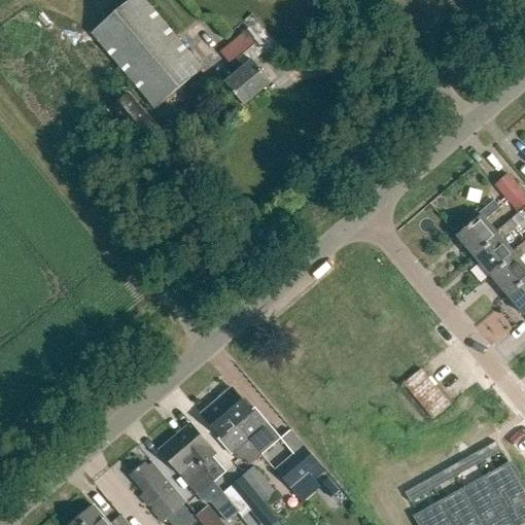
[(127,0),(90,32),(153,107),(201,67),(143,0),(127,0)]
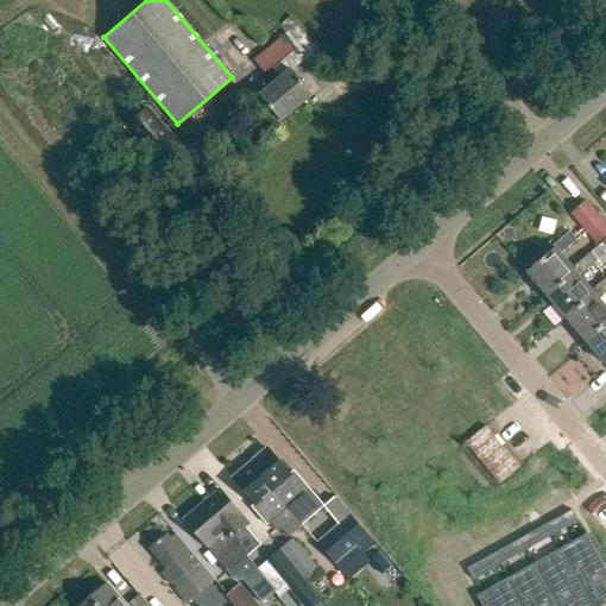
[(272,55),(290,42),(282,29),(263,40),(272,55)]
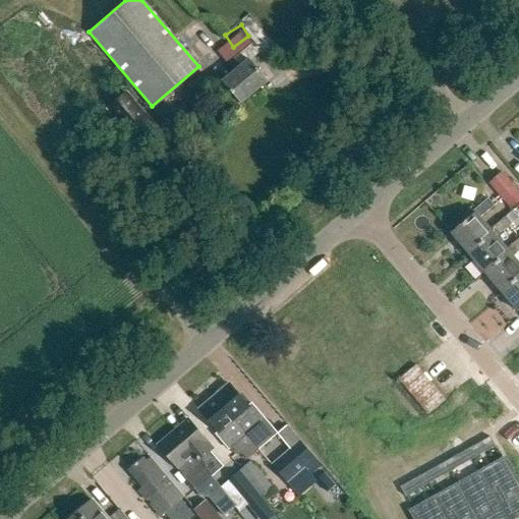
[(256,53),(249,44),(233,58),(239,65),(221,80),(240,103),(267,80),(248,59),(256,53)]
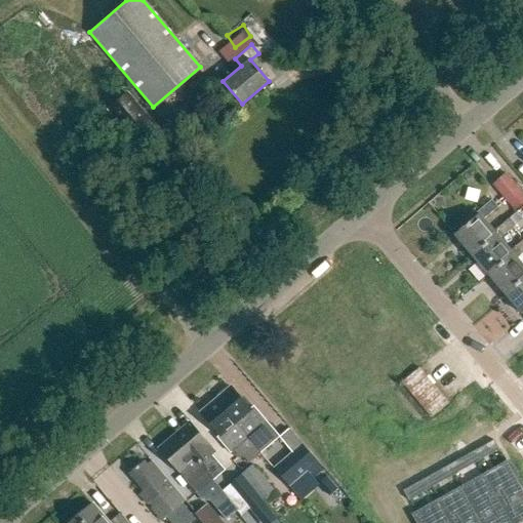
[(134,91),(117,106),(149,144),(166,128),(134,91)]
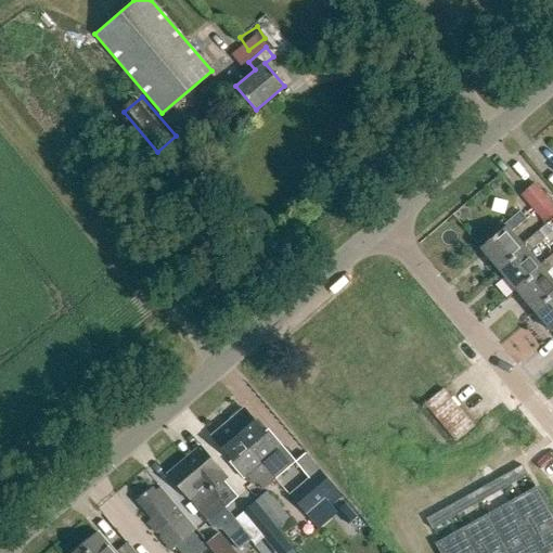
[(519,192),(544,222),(552,215),(552,201),(535,180),(519,192)]
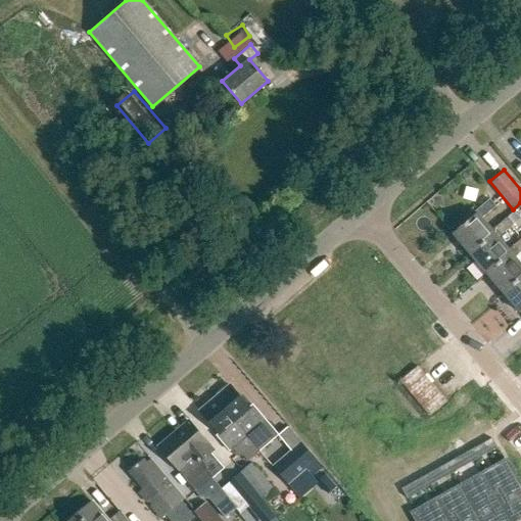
[(492,233),(489,229),(479,218),(492,205),(487,199),(473,211),(475,214),(452,233),(469,252),(492,233)]
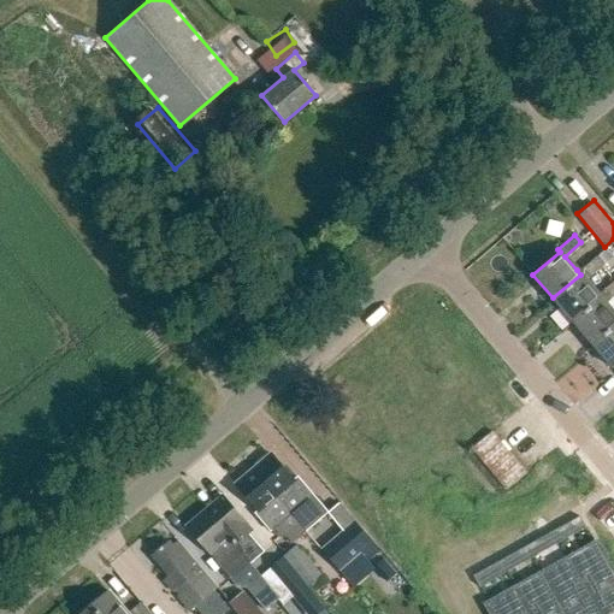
[(553,297),(572,320),(600,297),(596,293),(584,278),(600,265),(592,257),(577,270),(580,275),(553,297)]
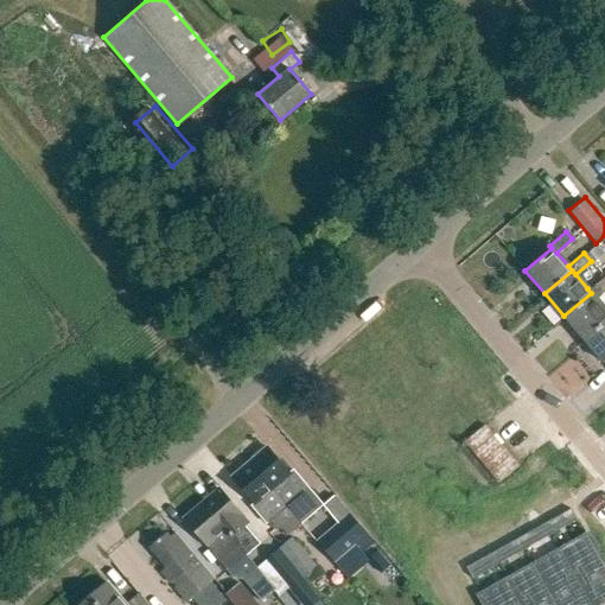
[(564,316),(583,338),(604,318),(604,309),(594,297),(604,286),(604,276),(603,274),(587,288),(591,293),(564,316)]
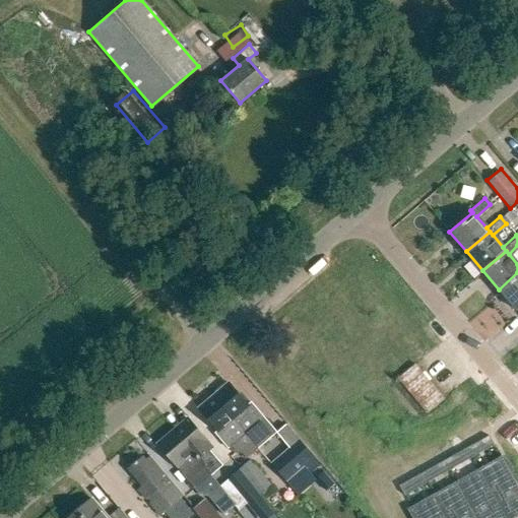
[(516,309),(517,311),(517,272),(499,289),(516,310),(516,309)]
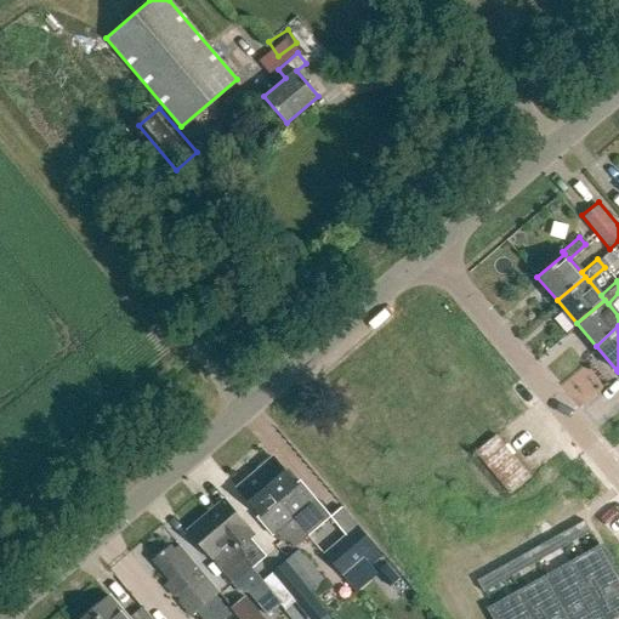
[(475,452),(482,460),(503,443),(494,435),(475,452)]
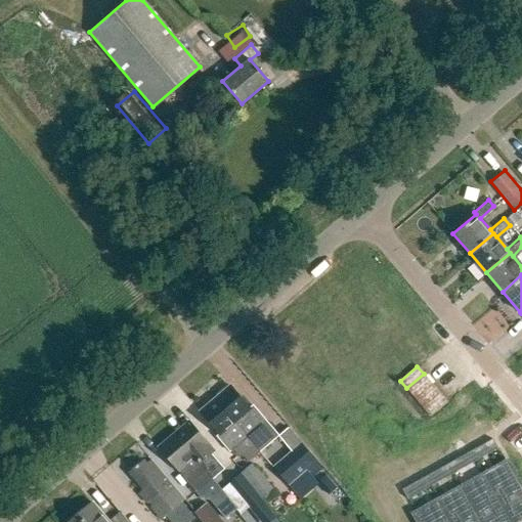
[(406,388),(415,398),(431,383),(424,374),(406,388)]
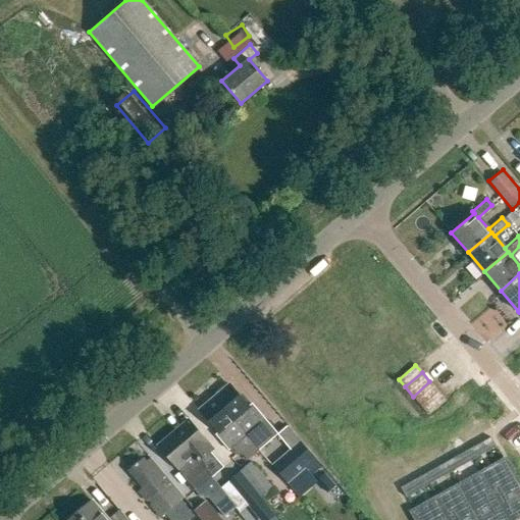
[(413,397),(421,405),(437,391),(429,381),(413,397)]
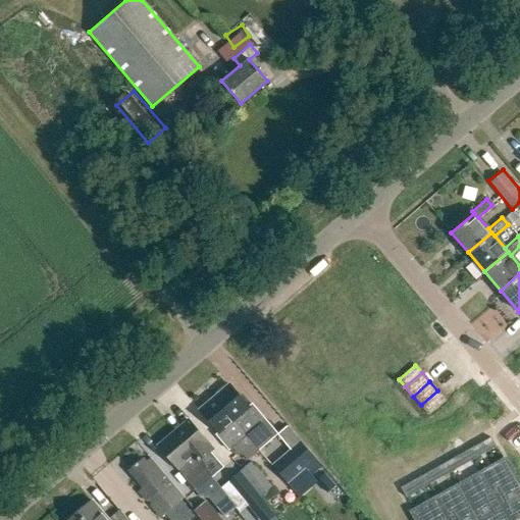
[(214,397),(258,449),(276,433),(251,403),(247,406),(228,383),(214,397)]
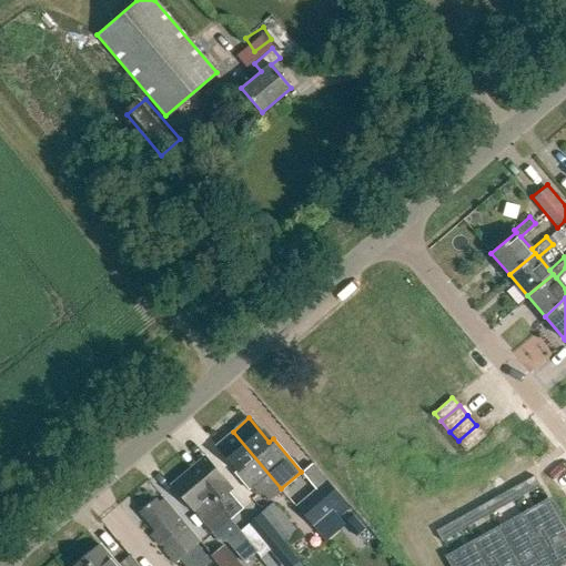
[(476,425),(458,441),(465,448),(483,433),(476,425)]
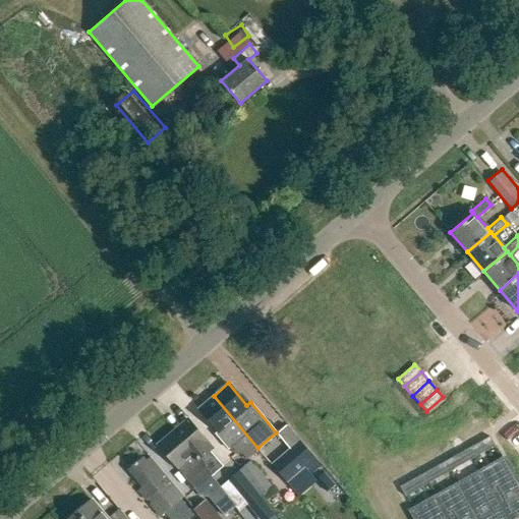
[(241,454),(245,459),(257,448),(214,396),(197,409),(217,430),(214,433),(227,448),(232,454),(241,454)]
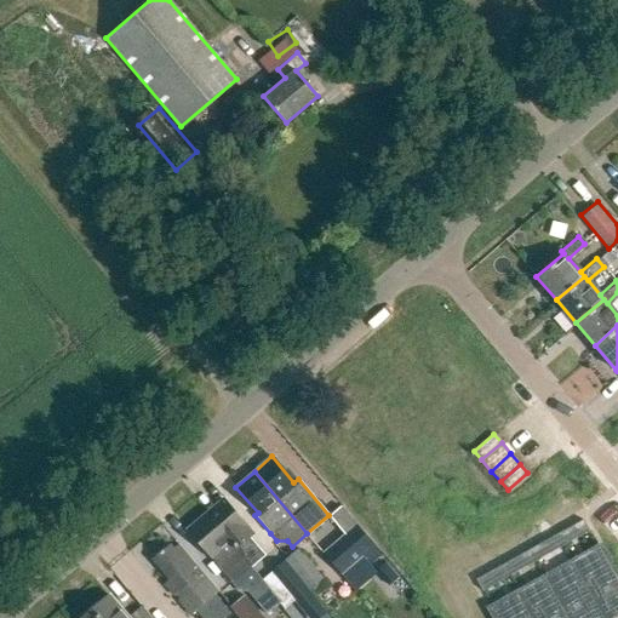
[(205,514),(250,567),(264,554),(249,536),(252,533),(245,525),(246,525),(223,498),(205,514)]
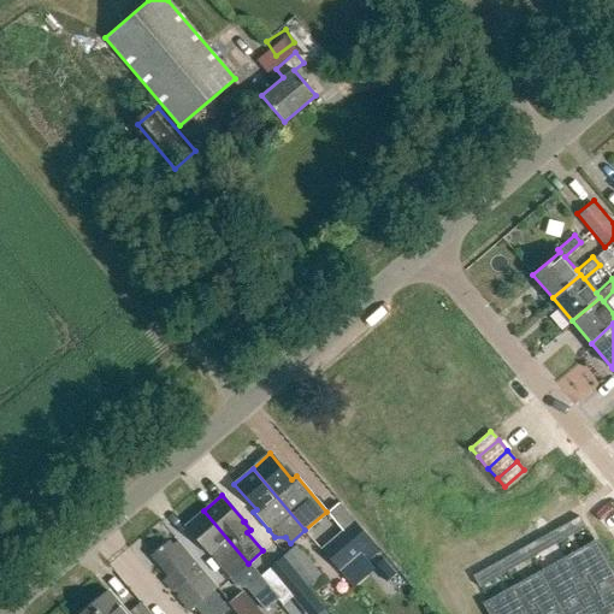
[(318,549),(336,571),(359,551),(369,556),(378,548),(341,501),(325,513),(340,531),(318,549)]
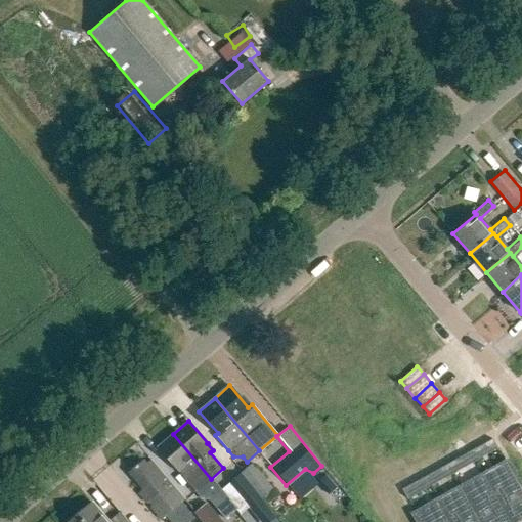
[(182,476),(196,492),(199,489),(202,493),(199,496),(200,497),(209,499),(224,518),(235,508),(220,488),(211,479),(173,434),(158,446),(182,476)]
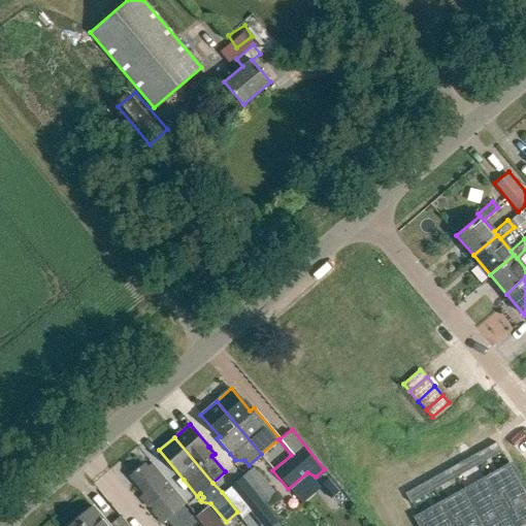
[(495,441),(486,447),(492,456),(500,451),(495,441)]
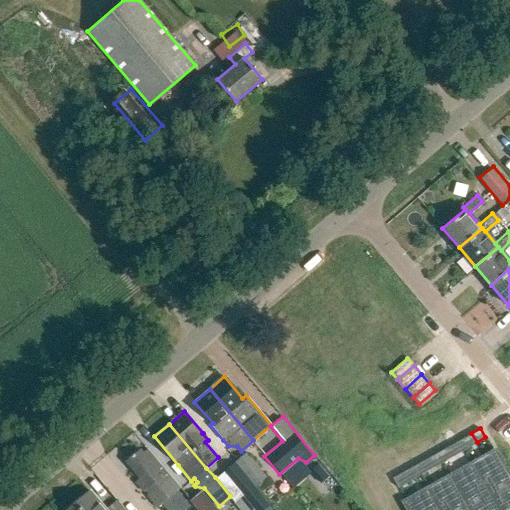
[(139,449),(125,461),(139,477),(134,481),(142,490),(145,488),(149,492),(146,494),(156,507),(160,503),(166,509),(182,509),(189,505),(176,490),(179,487),(147,448),(142,452),(139,449)]
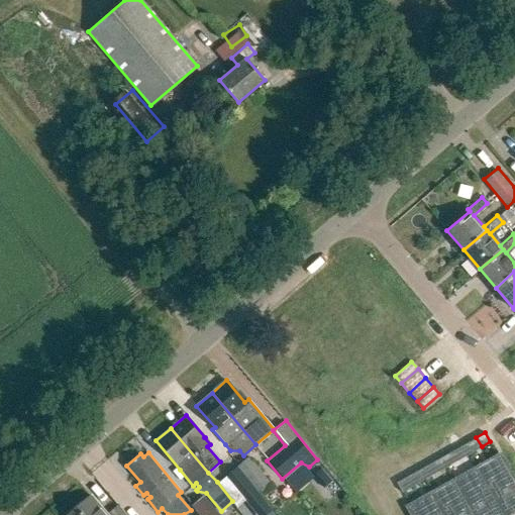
[(448,452),(440,457),(445,467),(453,461),(448,452)]
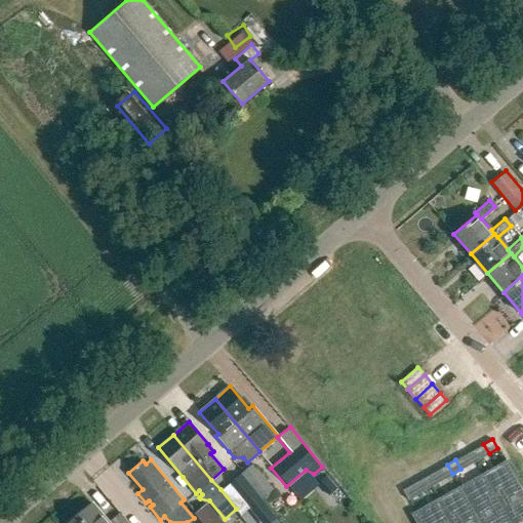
[(239,473),(228,483),(229,484),(262,522),(270,522),(277,517),(262,498),(273,489),(250,463),(239,473)]
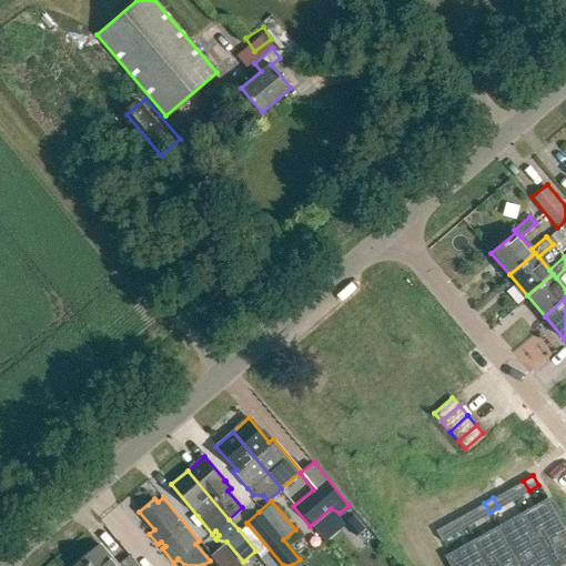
[(565,534),(547,502),(523,515),(551,565),(559,565),(565,563),(565,534)]
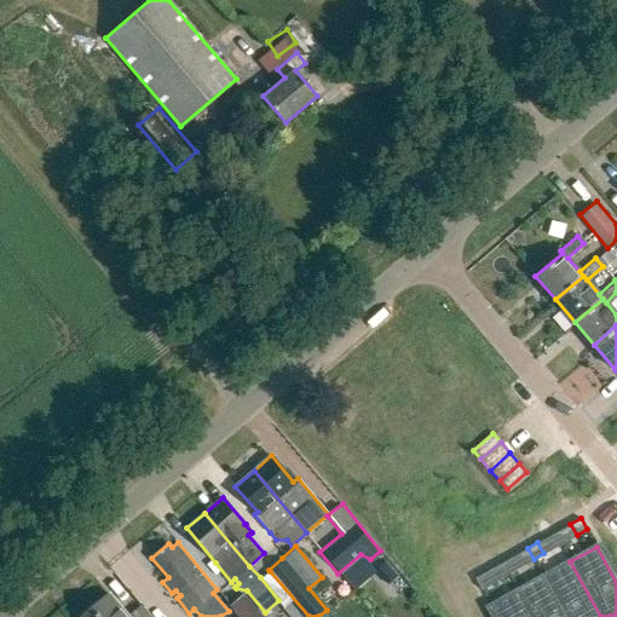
[(528,548),(518,553),(524,565),(534,559),(528,548)]
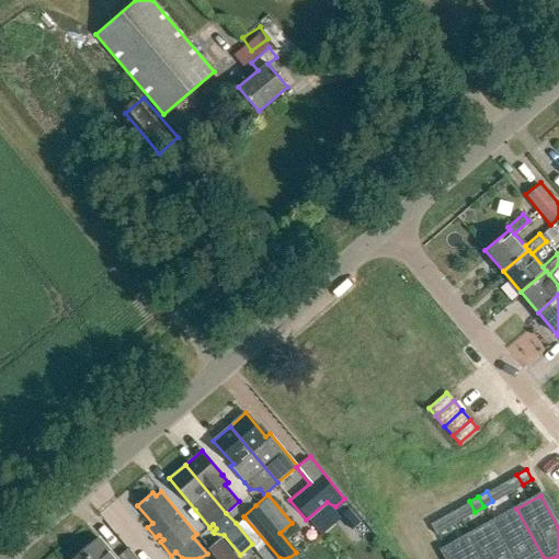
[(367,531),(348,506),(339,514),(358,538),(367,531)]
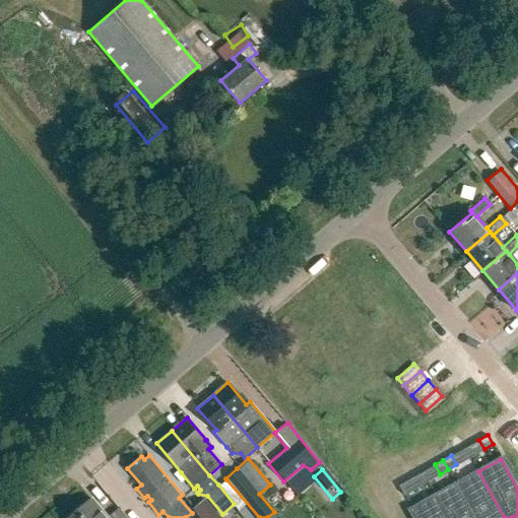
[(504,517),(478,471),(456,483),(475,517),(504,517)]
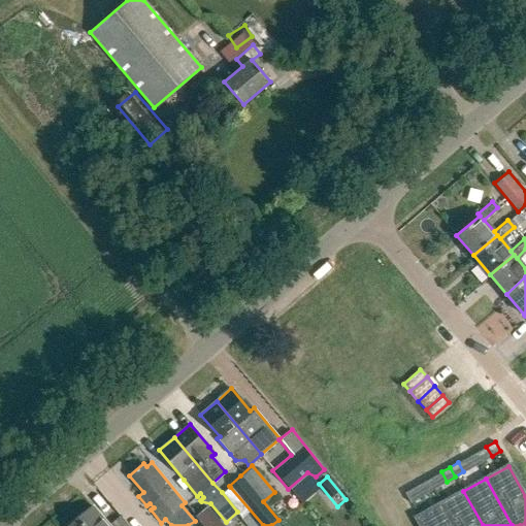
[(413,488),(404,492),(409,502),(419,497),(413,488)]
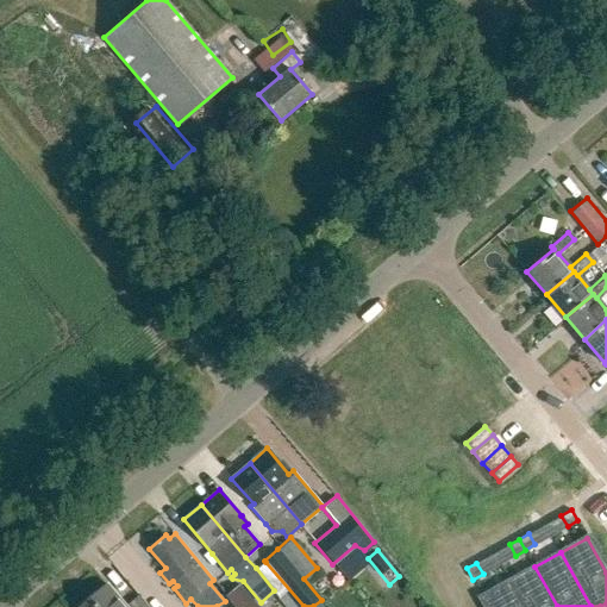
[(557,606),(534,567),(509,582),(523,606),(557,606)]
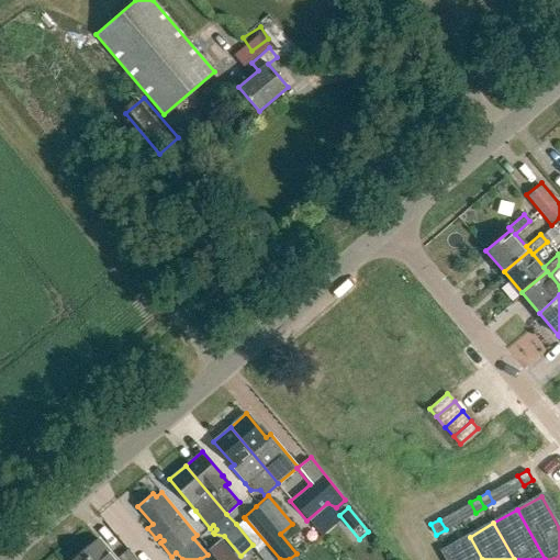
[(238,559),(220,537),(208,548),(217,559),(238,559)]
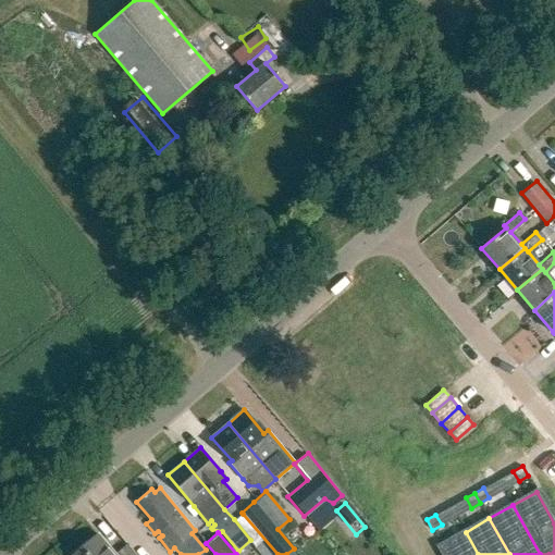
[(478,554),(466,532),(441,545),(446,554),(478,554)]
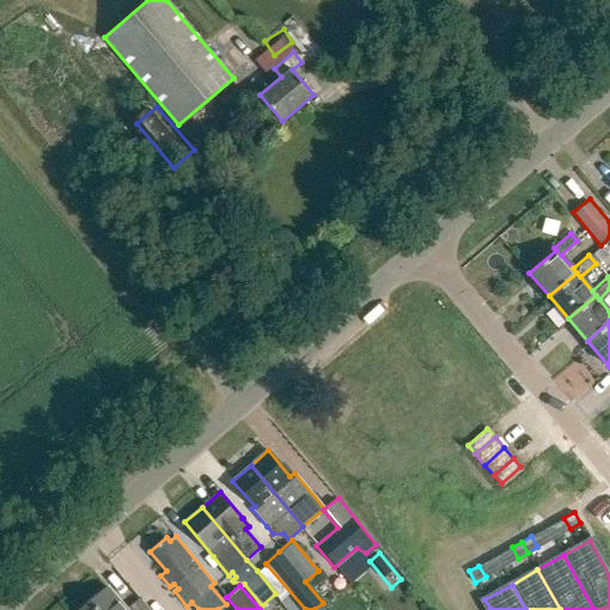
[(124,609),(107,587),(79,609),(124,609)]
